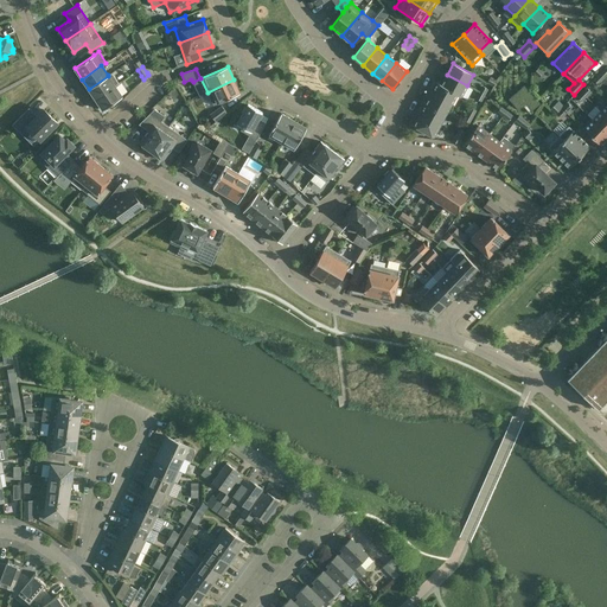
[(108,76),(89,89),(95,98),(115,85),(115,87),(119,83),(112,72),(108,75),(108,76)]
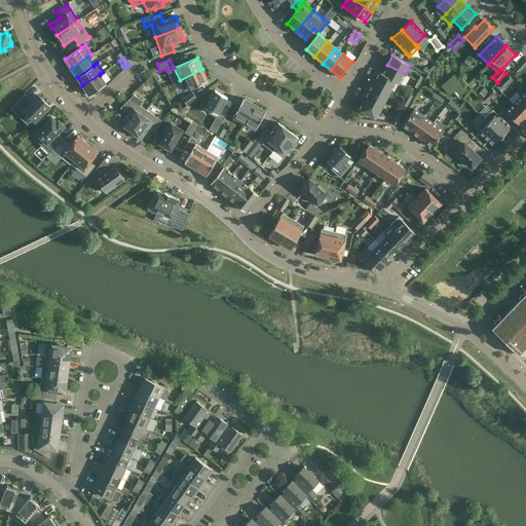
[(387,65),(382,73),(382,74),(397,81),(397,82),(400,84),(405,74),(387,65)]
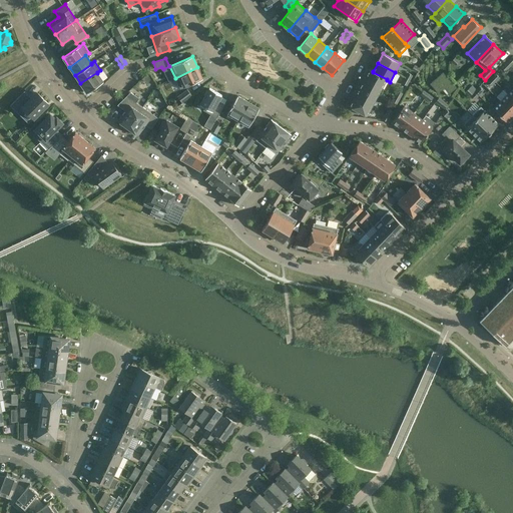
[(202,78),(197,67),(175,78),(180,89),(202,78)]
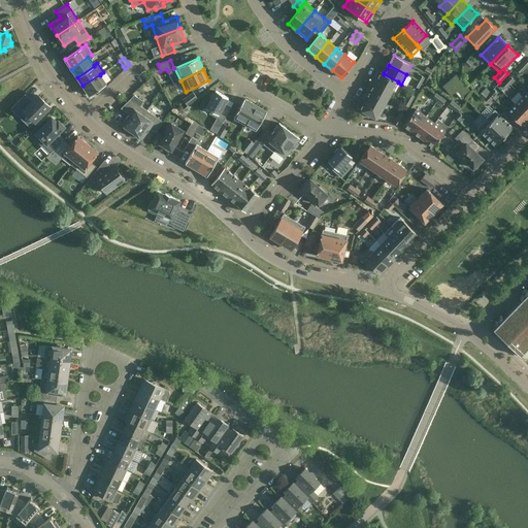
[(374,81),(393,91),(398,83),(398,81),(384,74),(384,73),(381,72),(374,81)]
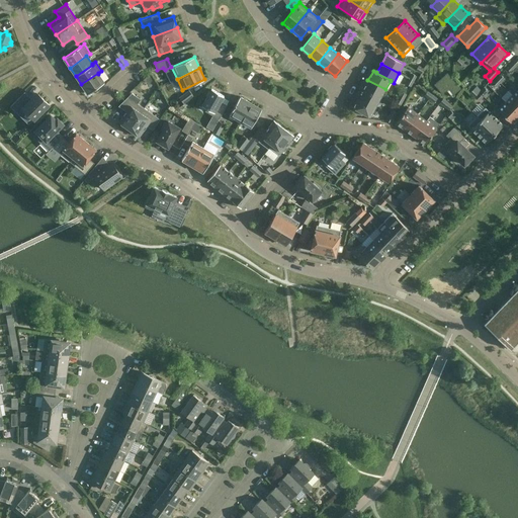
[(98,73),(81,84),(88,94),(104,83),(98,74),(98,73)]
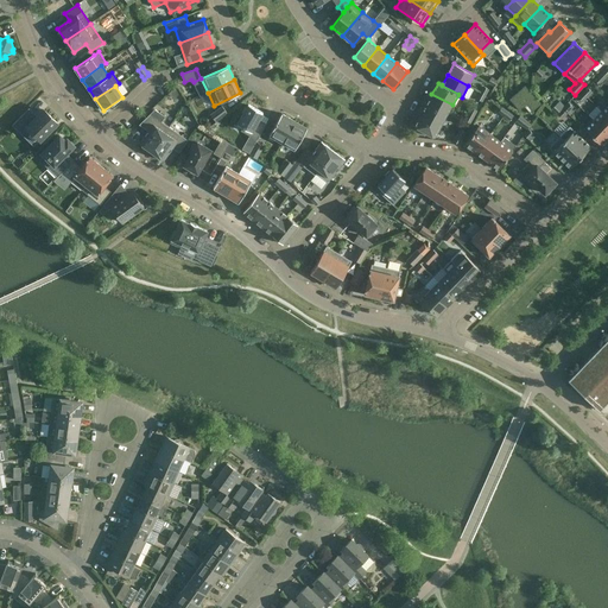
[(176,86),(168,94),(175,99),(179,92),(176,86)]
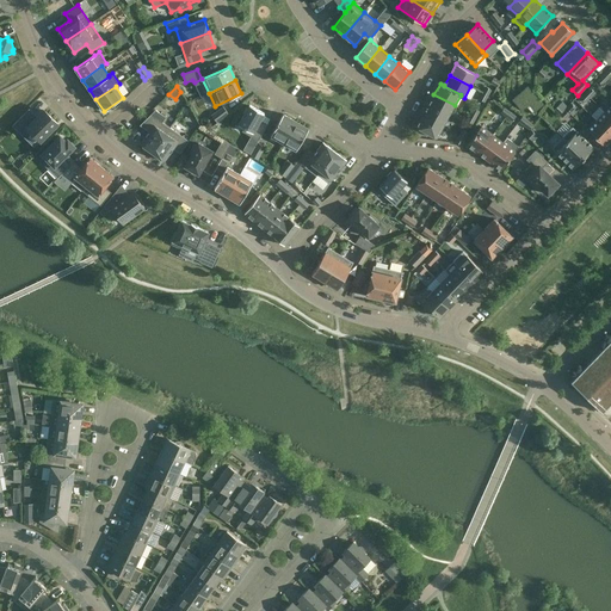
[(535,111),(543,105),(528,86),(512,98),(522,110),(529,104),(535,111)]
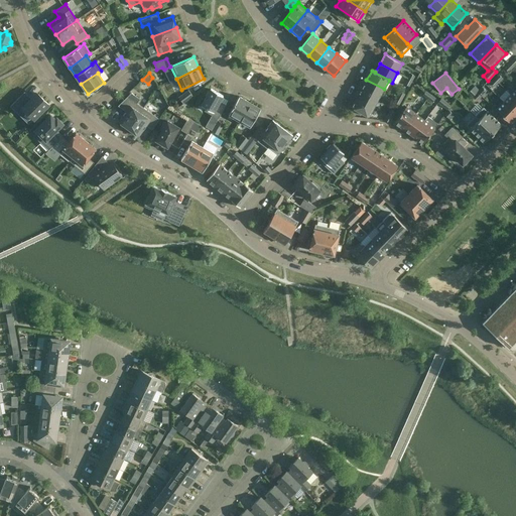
[(379,98),(384,89),(366,80),(362,89),(379,98)]
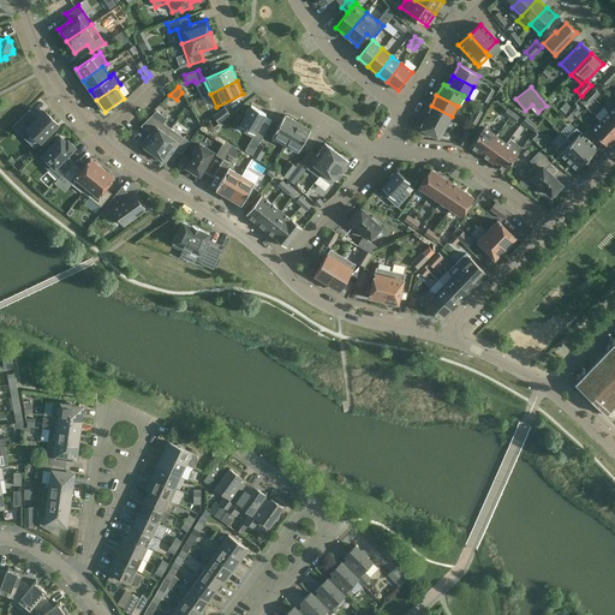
[(562,106),(559,109),(563,115),(567,111),(571,107),(566,102),(562,106)]
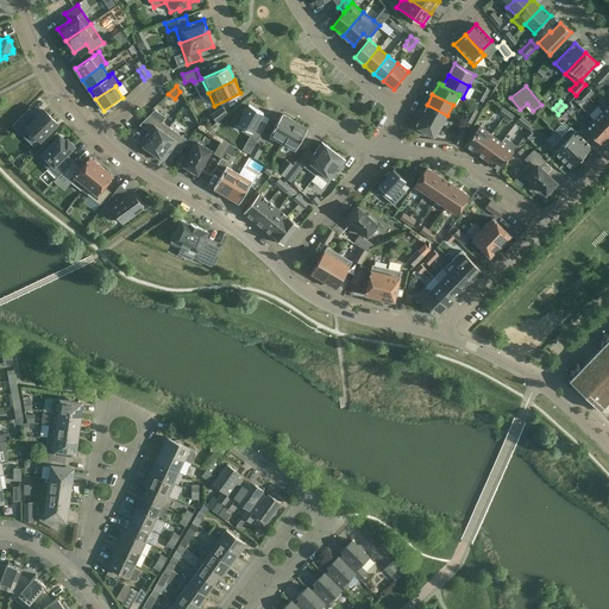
[(263,113),(249,105),(248,107),(246,106),(242,113),(243,114),(238,124),(243,127),(242,131),(257,140),(267,124),(259,119),(263,113)]
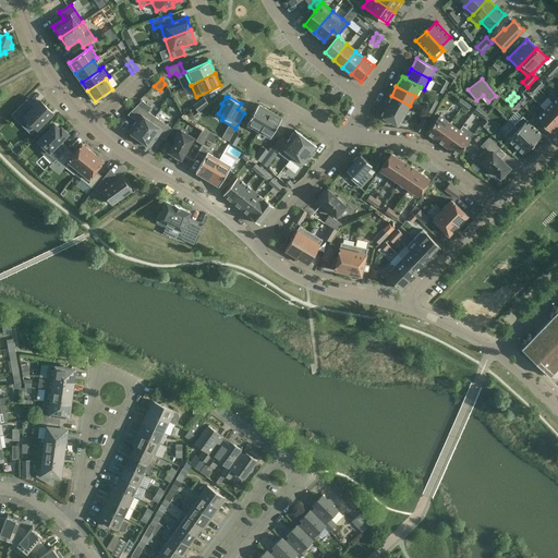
[(404,116),(410,106),(391,96),(386,106),(404,116)]
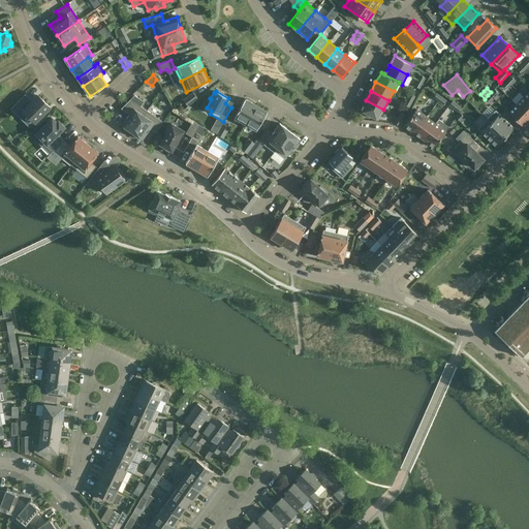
[(197,98),(193,92),(183,100),(187,105),(197,98)]
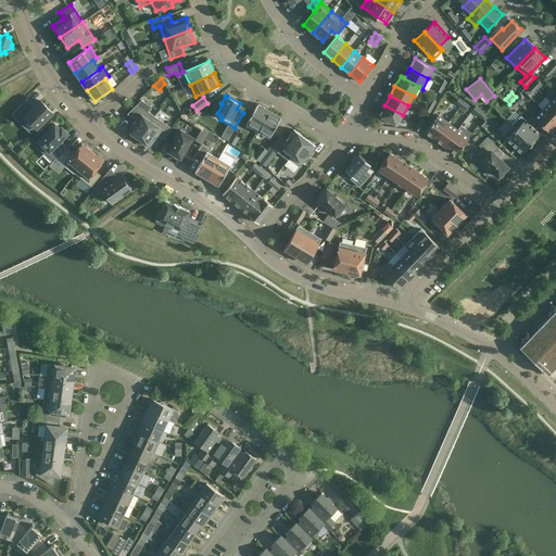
[(40,100),(30,111),(23,102),(11,114),(23,126),(28,119),(36,127),(30,134),(52,112),(40,100)]
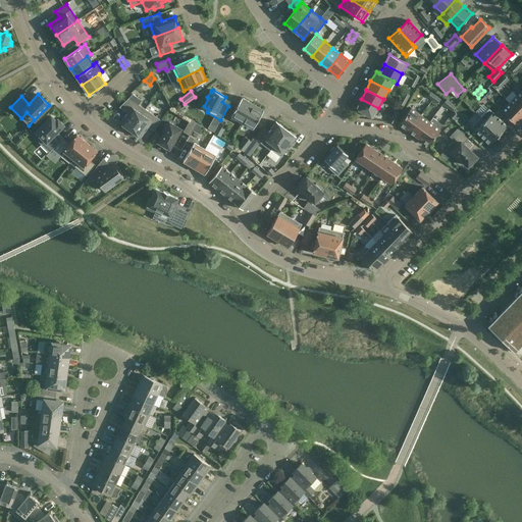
[(142,100),(133,94),(119,107),(126,112),(119,122),(129,131),(145,109),(139,104),(142,100)]
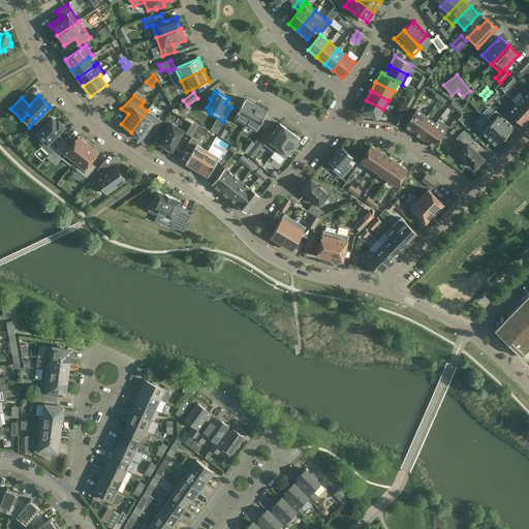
[(516,104),(528,117),(528,101),(523,96),(516,104)]
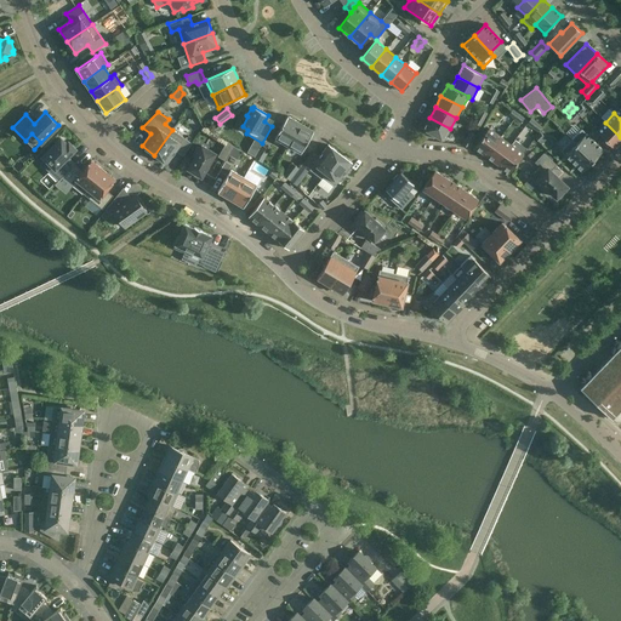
[(275,138),(288,146),(301,123),(288,115),(275,138)]
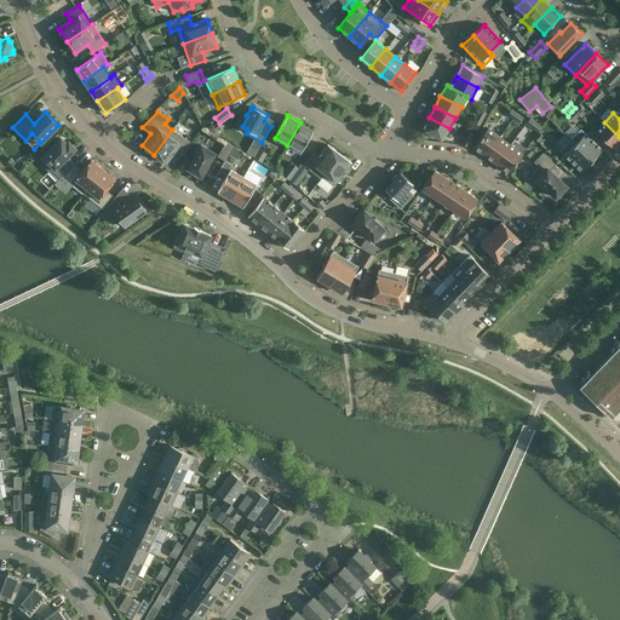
[(443,141),(449,128),(429,118),(423,128),(443,141)]
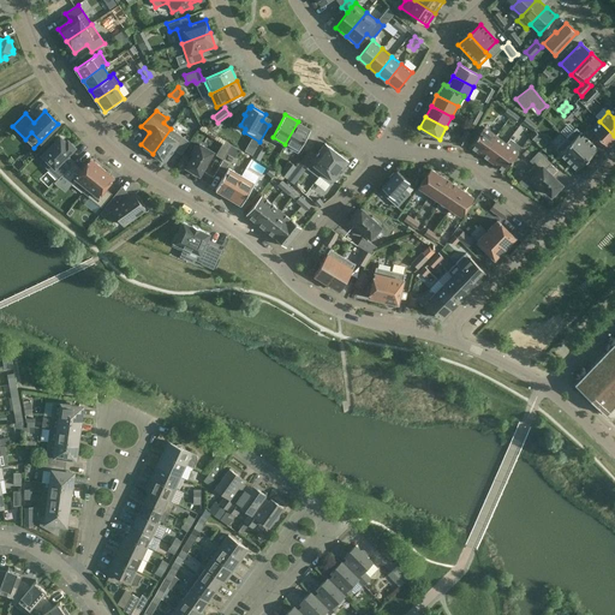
[(298,121),(285,144),(298,151),(311,130),(298,121)]
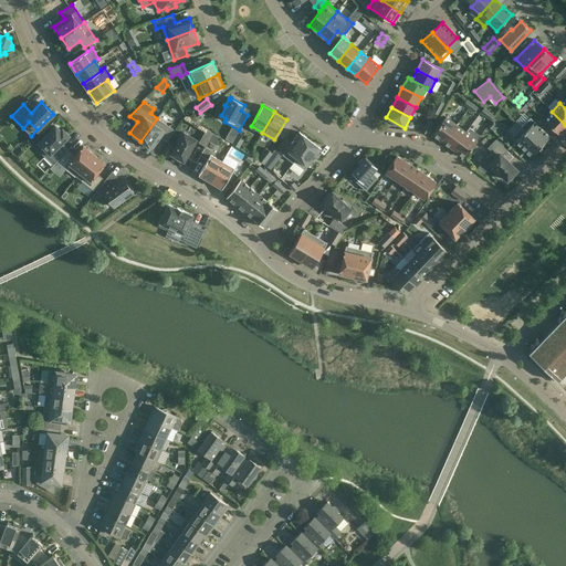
[(559,135),(565,128),(565,125),(552,112),(544,119),(559,135)]
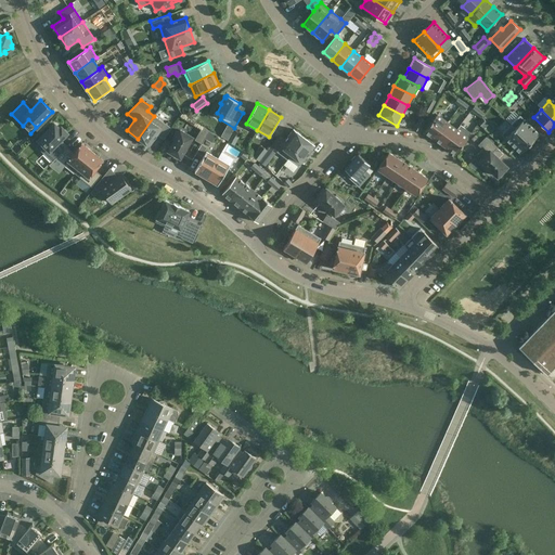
[(437,115),(424,132),(435,140),(448,123),(437,115)]
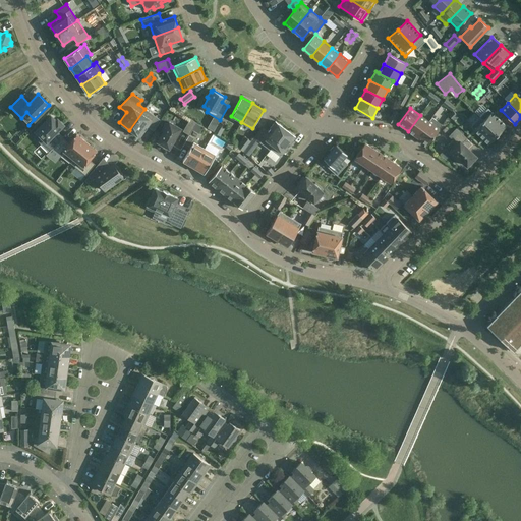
[(488,108),(479,117),(483,120),(482,121),(498,134),(506,125),(491,112),(488,108)]
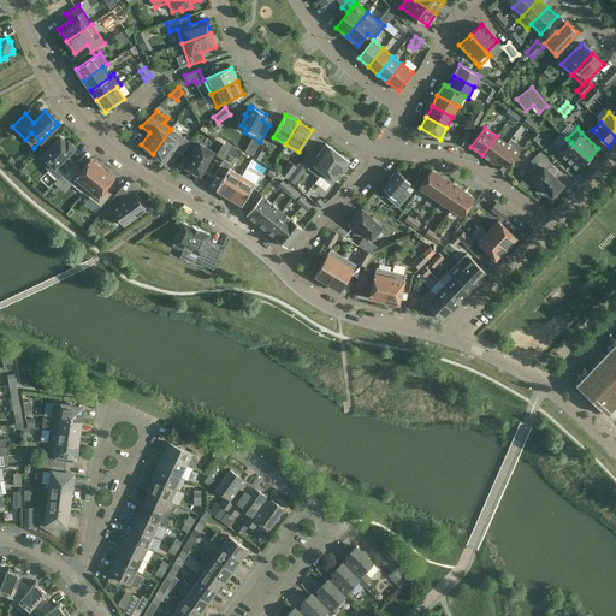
[(190,142),(171,129),(153,154),(166,163),(175,150),(182,155),(190,142)]
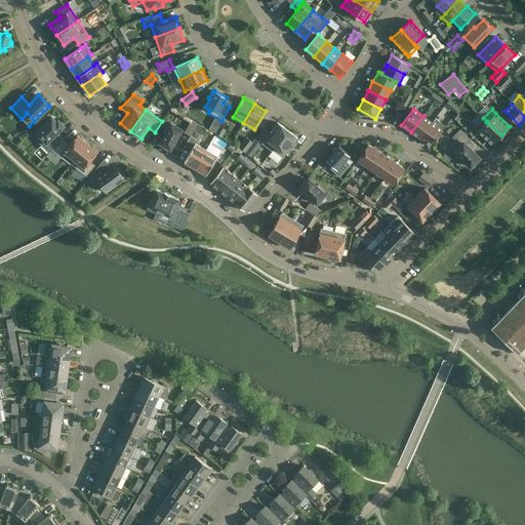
[(423,116),(411,132),(420,138),(432,122),(423,116)]
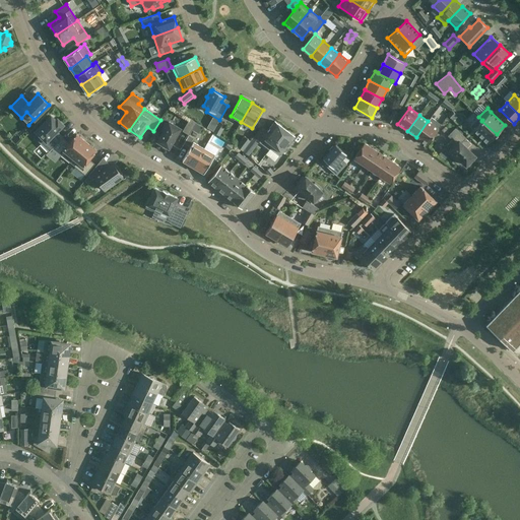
[(52,148),(59,141),(53,135),(63,125),(58,119),(56,120),(51,116),(36,131),(42,138),(39,141),(49,151),(53,148),(52,148)]
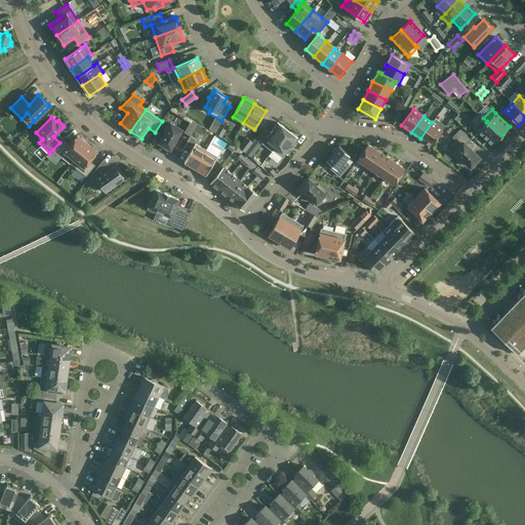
[(483,118),(474,127),(492,146),(501,135),(486,122),(487,121),(483,118)]
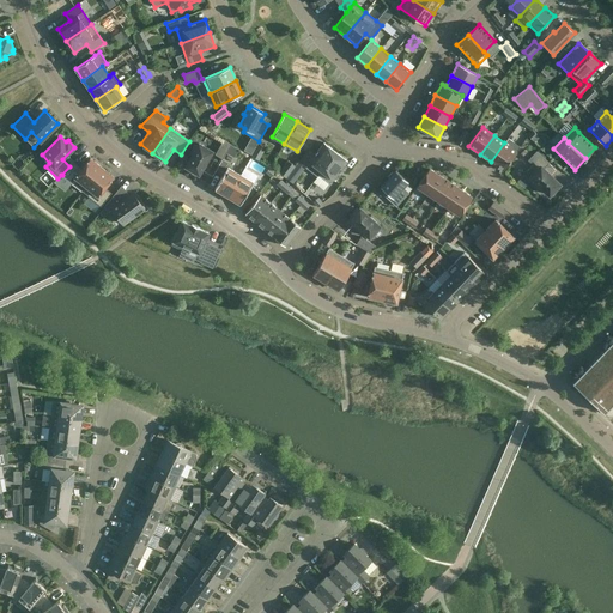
[(504,143),(491,162),(503,170),(516,151),(513,149),(515,144),(508,139),(504,143)]
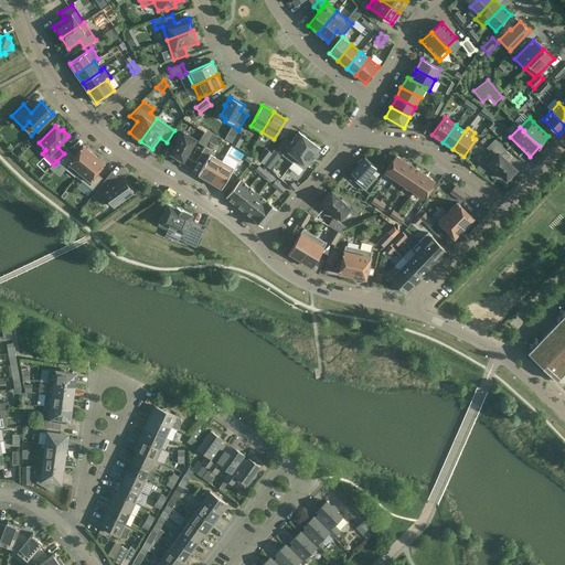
[(213,132),(206,129),(199,142),(205,147),(213,132)]
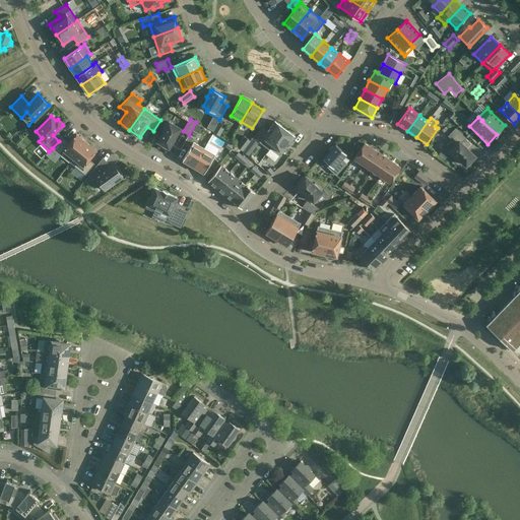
[(225,125),(219,121),(213,132),(219,136),(225,125)]
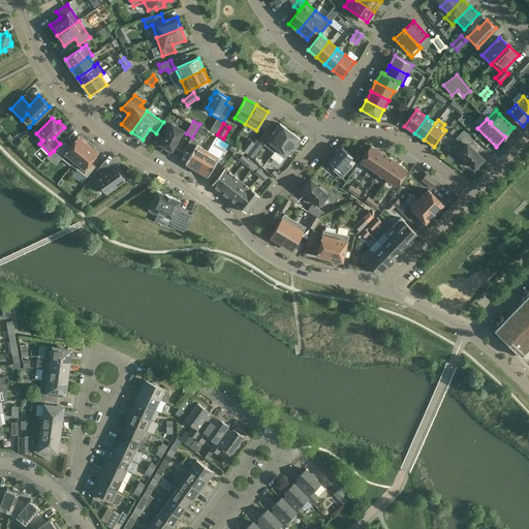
[(275,151),(289,131),(280,123),(272,133),(266,129),(257,139),(274,152),(275,151)]
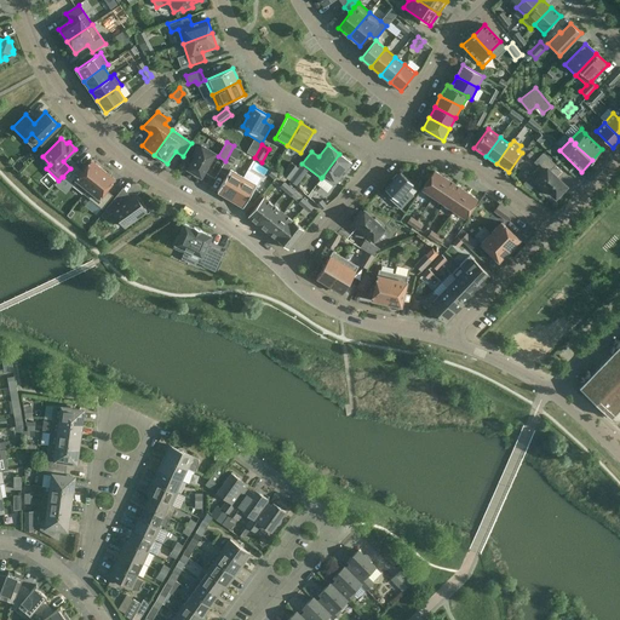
[(214,153),(201,145),(200,148),(197,147),(193,155),(195,158),(188,168),(190,170),(189,172),(197,177),(199,174),(201,176),(214,153)]
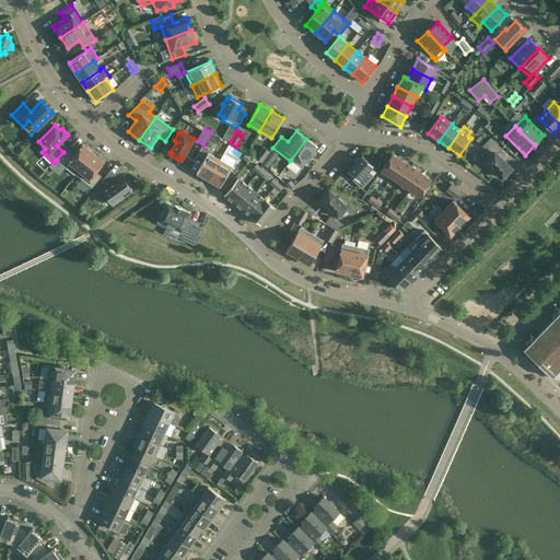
[(501,149),(490,138),(482,147),(487,150),(480,158),(488,165),(487,167),(493,174),(496,172),(502,178),(503,176),(505,178),(512,172),(510,170),(511,168),(497,154),(501,149)]
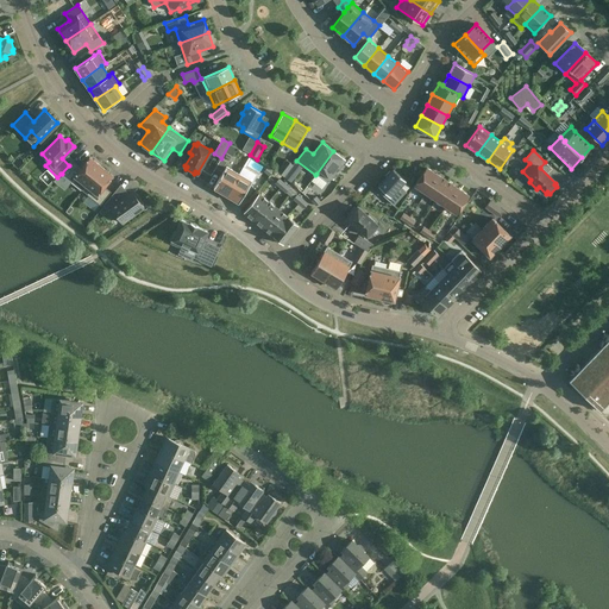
[(345,159),(333,151),(316,174),(328,182),(331,179),(345,159)]
